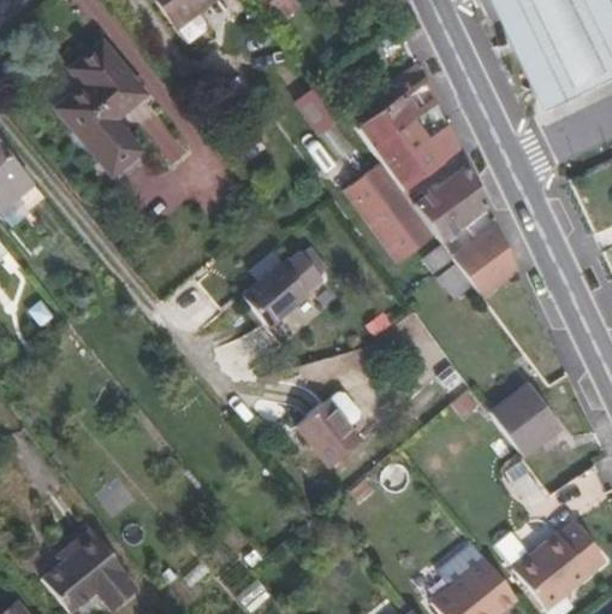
[(155,0),(176,28),(189,45),(205,33),(206,25),(196,12),(186,0),(155,0)]
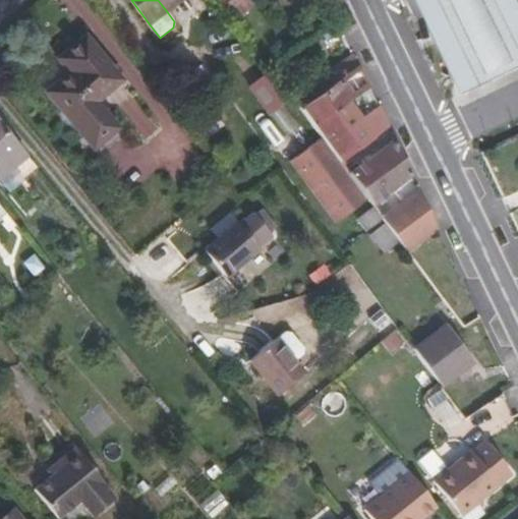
[(158,0),(166,10),(179,0),(158,0)]
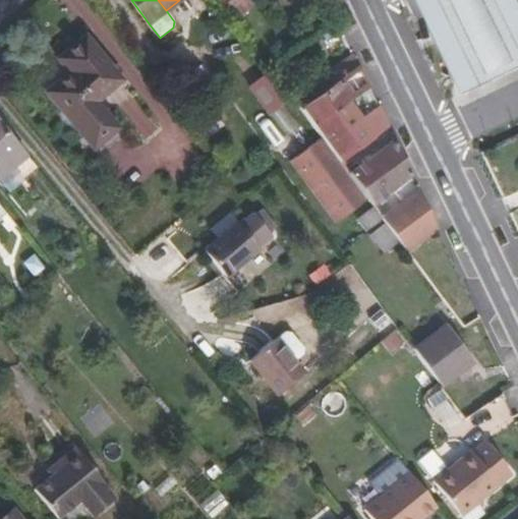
[(247,5),(243,0),(224,0),(235,14),(247,5)]
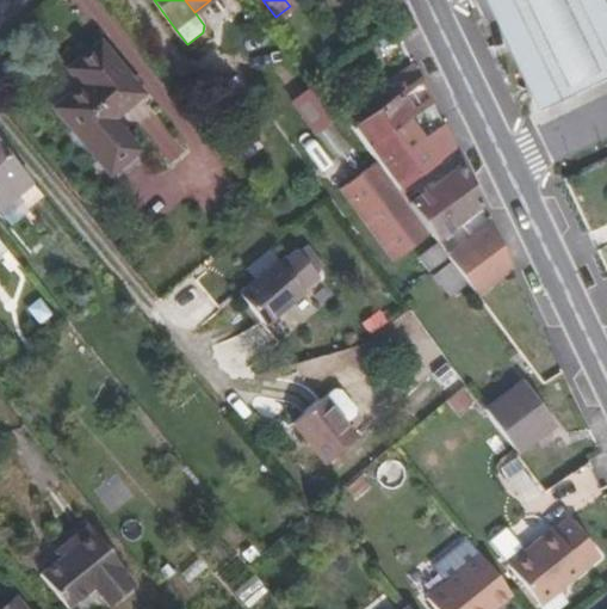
[(500,0),(551,111),(606,85),(606,0),(500,0)]
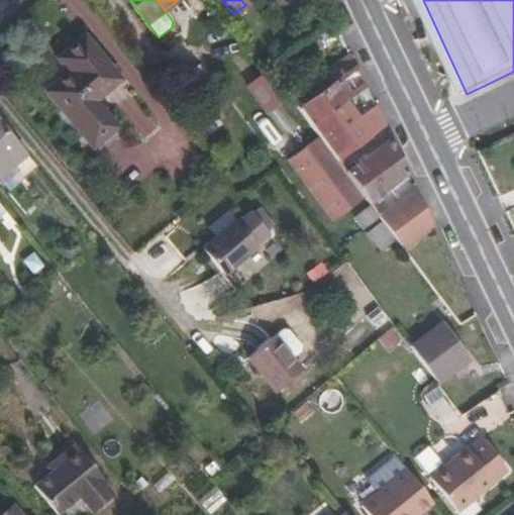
[(97,99),(122,78),(88,34),(62,56),(73,70),(50,89),(96,144),(119,125),(97,99)]
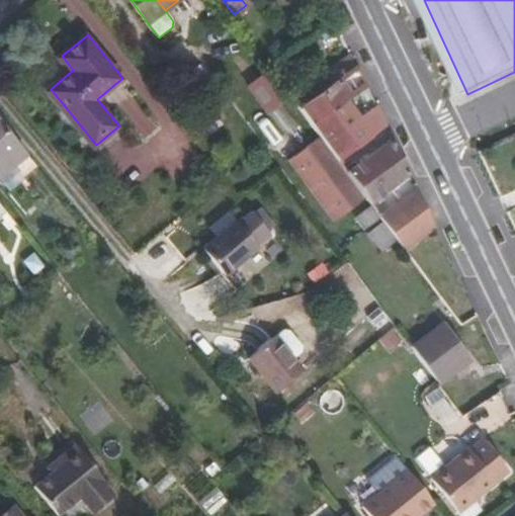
[(389,125),(353,52),(292,94),(324,136),(342,160),(389,125)]
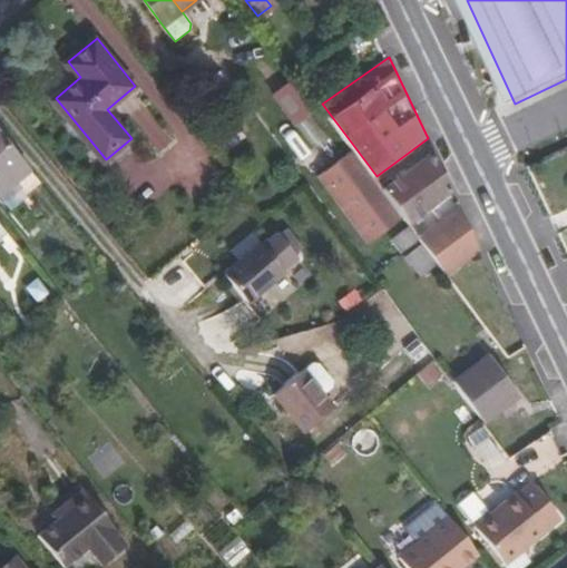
[(294,81),(279,88),(293,120),(309,113),(294,81)]
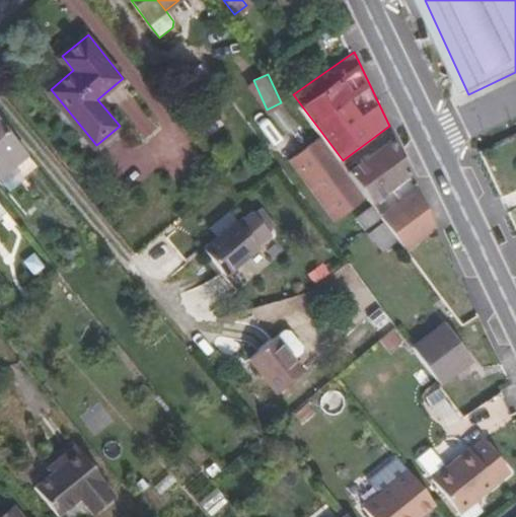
[(30,155),(0,117),(0,176),(2,178),(30,155)]
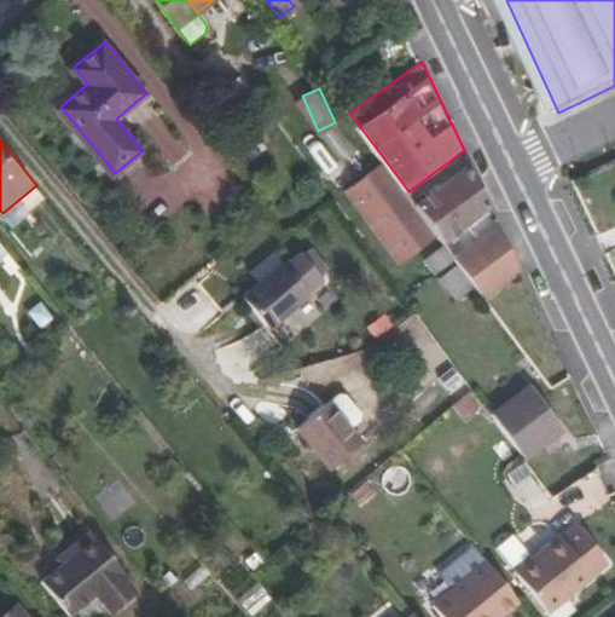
[(440,235),(418,205),(408,191),(387,162),(350,189),(405,261),(440,235)]
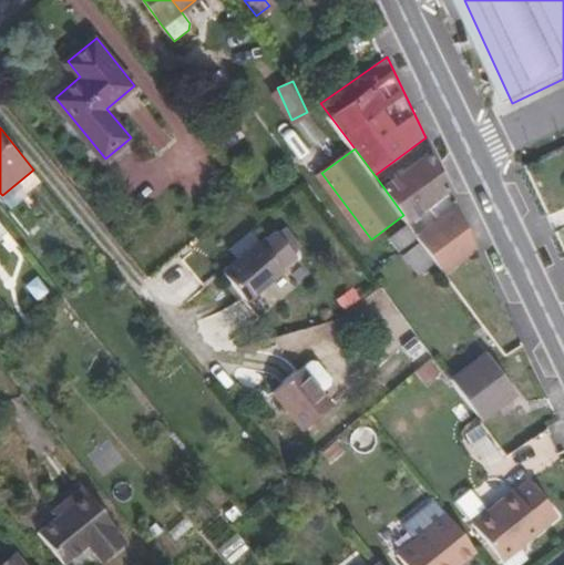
[(450,188),(432,152),(406,172),(383,187),(403,215),(408,221),(430,204),(450,188)]
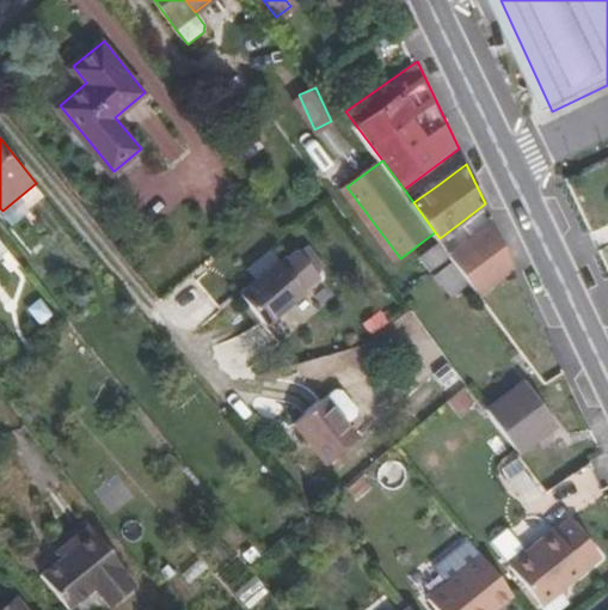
[(476,237),(495,224),(485,203),(464,220),(476,237)]
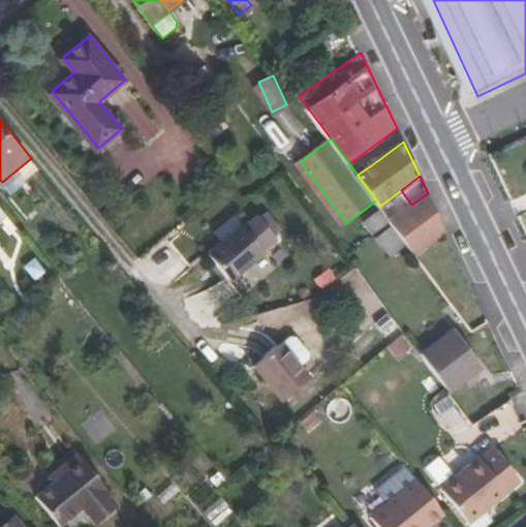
[(411,205),(398,216),(392,220),(393,221),(415,252),(445,229),(428,193),(411,205)]
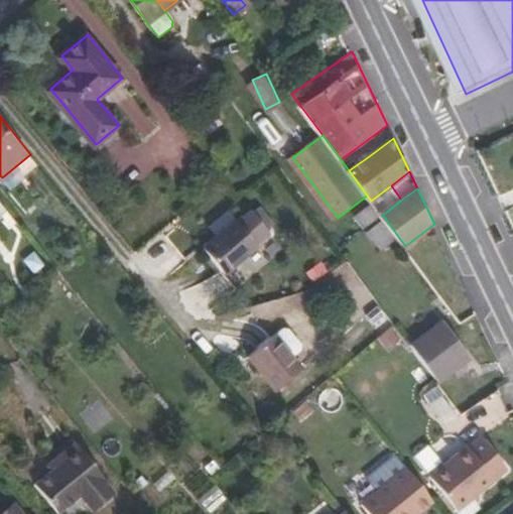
[(0,217),(9,210),(0,199),(0,217)]
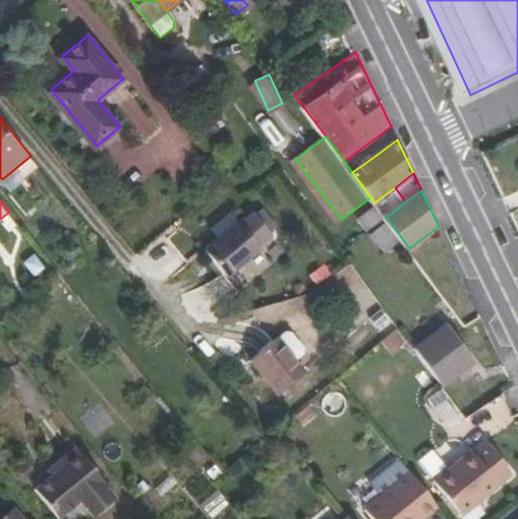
[(379,223),(387,218),(386,217),(377,205),(360,218),(369,230),(379,223)]
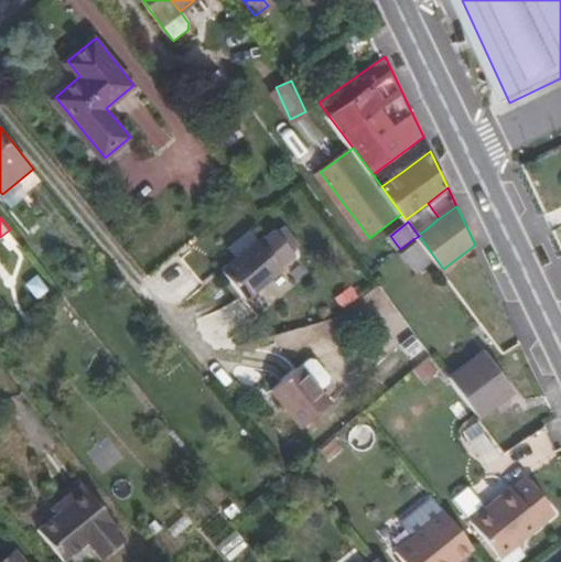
[(283,266),(294,257),(299,254),(282,233),(267,245),(261,239),(224,270),(249,299),(286,269),(283,266)]
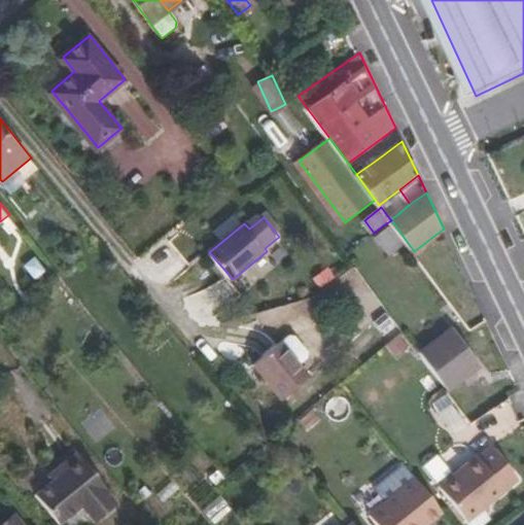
[(481,366),(454,328),(423,351),(450,389),(481,366)]
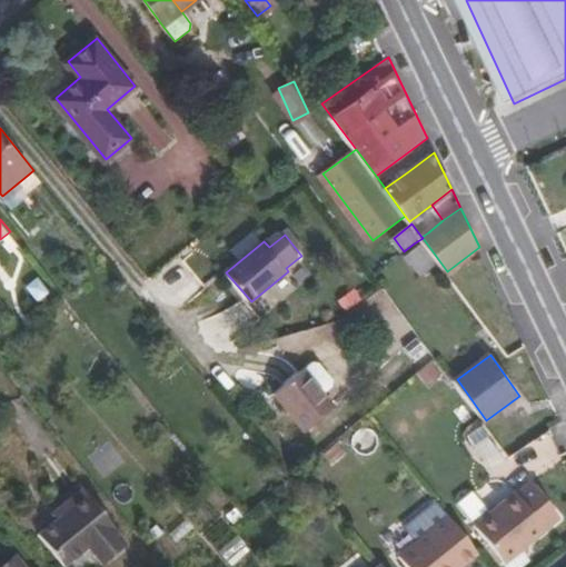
[(335,405),(307,370),(278,394),(306,427),(335,405)]
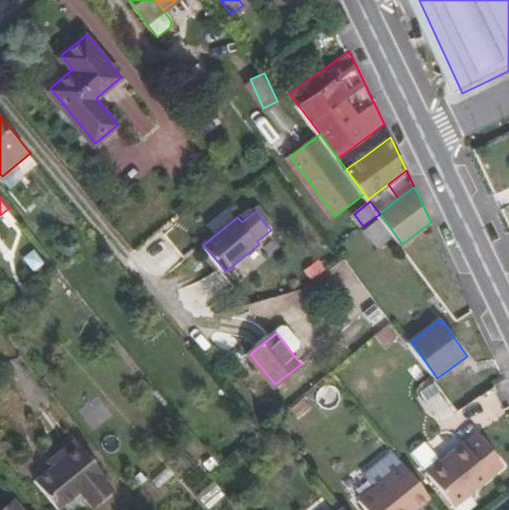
[(455,505),(504,466),(479,434),(467,444),(464,441),(428,470),(455,505)]
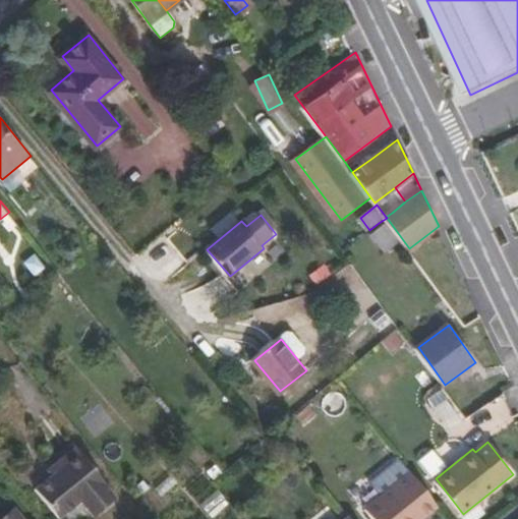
[(47,471),(52,477),(37,488),(60,518),(82,502),(95,517),(117,500),(105,483),(107,482),(77,448),(47,471)]
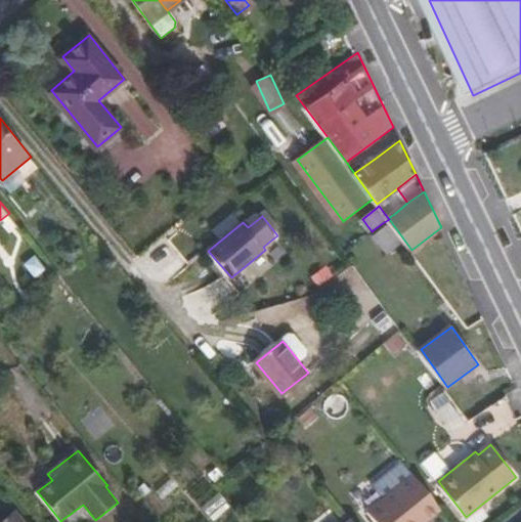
[(370,513),(376,521),(428,521),(443,511),(416,477),(370,513)]
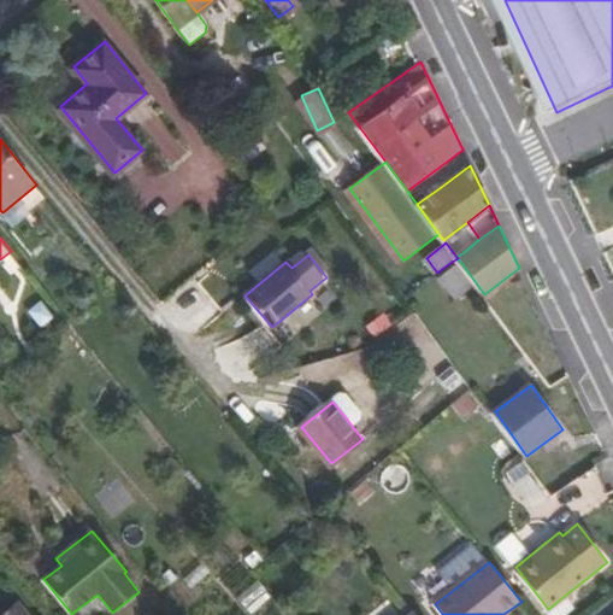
[(27,614),(16,602),(0,614),(27,614)]
